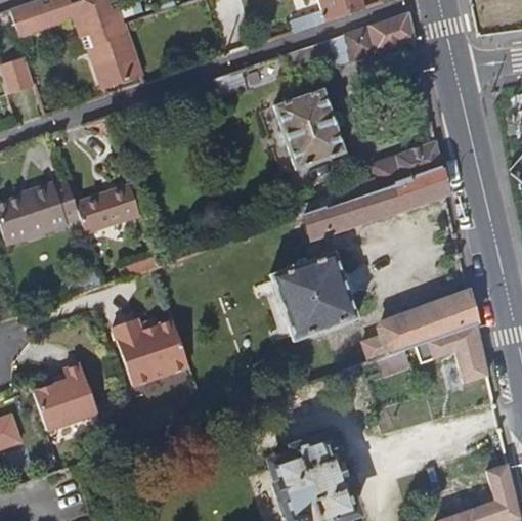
[(35,32),(75,18),(85,50),(89,49),(102,89),(140,77),(122,22),(115,0),(69,0),(35,0),(8,9),(15,32),(34,27),(35,32)]
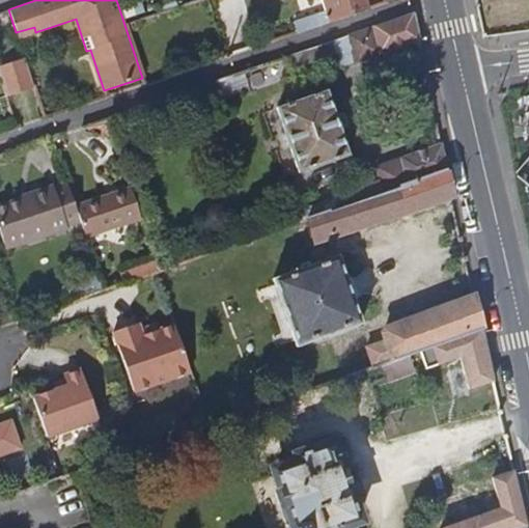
[(365,8),(362,0),(322,0),(325,8),(328,21),(365,8)]
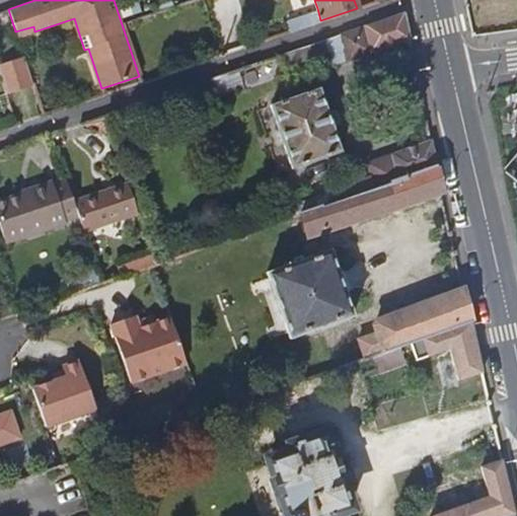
[(290,30),(320,20),(317,8),(286,18),(290,30)]
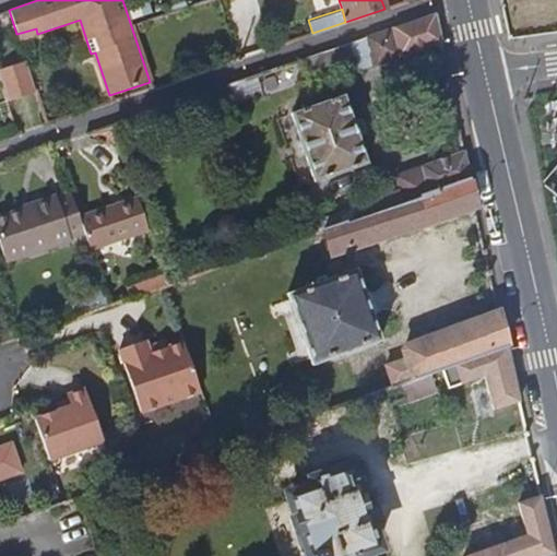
[(359,68),(419,48),(441,40),(436,14),(301,59),(305,70),(355,55),(359,66),(359,68)]
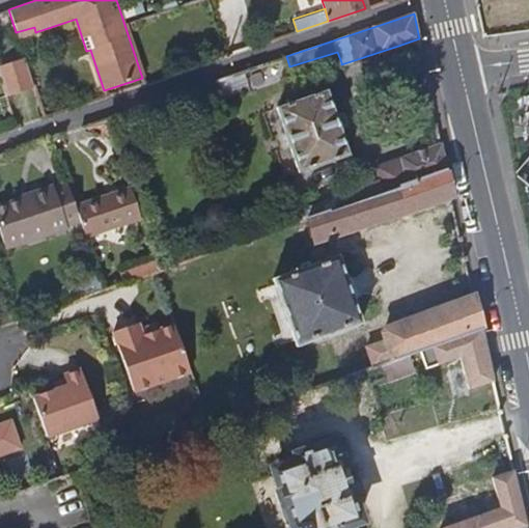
[(35,32),(34,27),(16,32),(18,37),(35,32)]
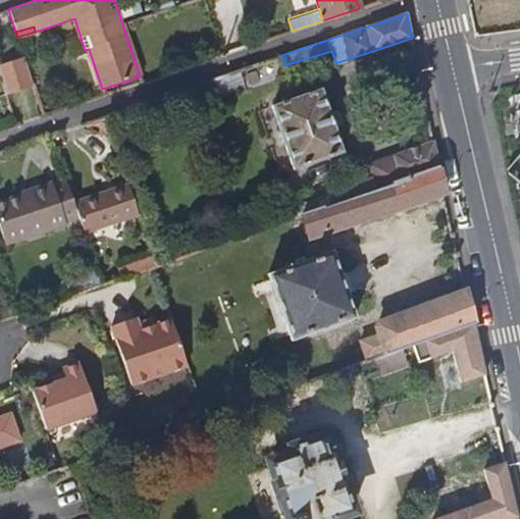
[(215,41),(210,43),(214,54),(219,52),(215,41)]
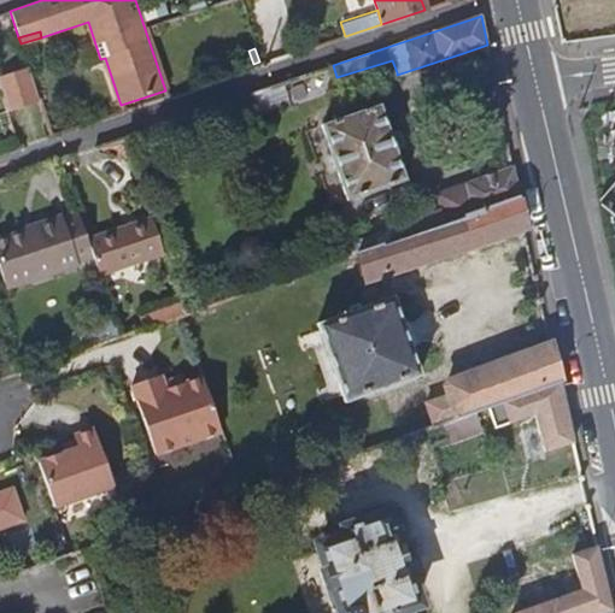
[(36,99),(25,66),(0,74),(0,89),(7,110),(36,99)]
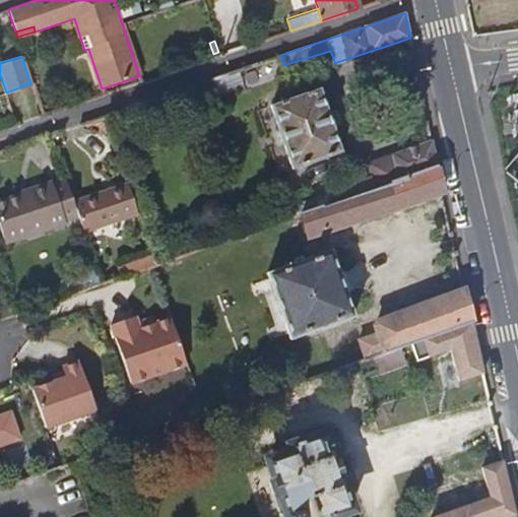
[(242,69),(216,77),(221,93),(247,85),(242,69)]
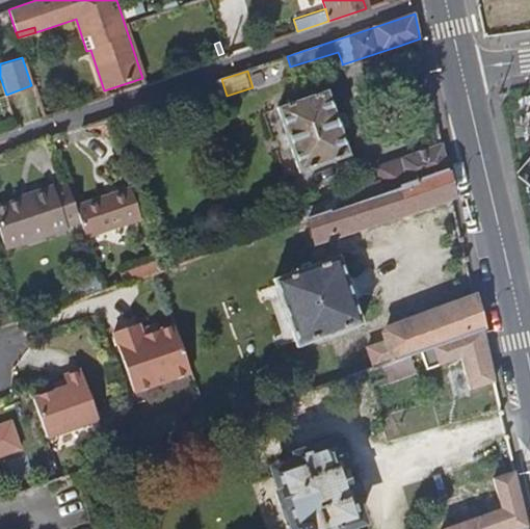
[(347,154),(326,89),(279,106),(299,169),(347,154)]
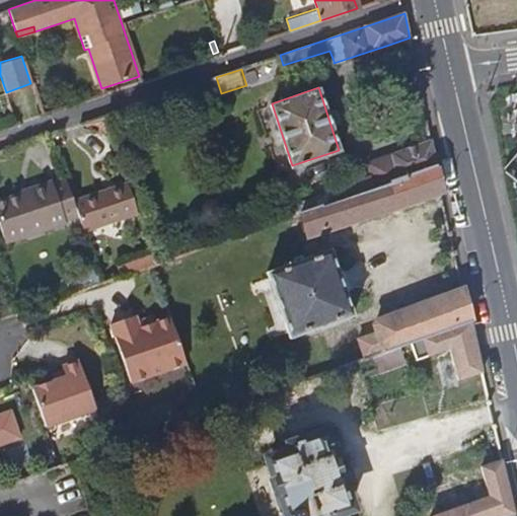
[(437,165),(432,139),(367,160),(371,174),(274,207),(279,221),(299,214),(437,165)]
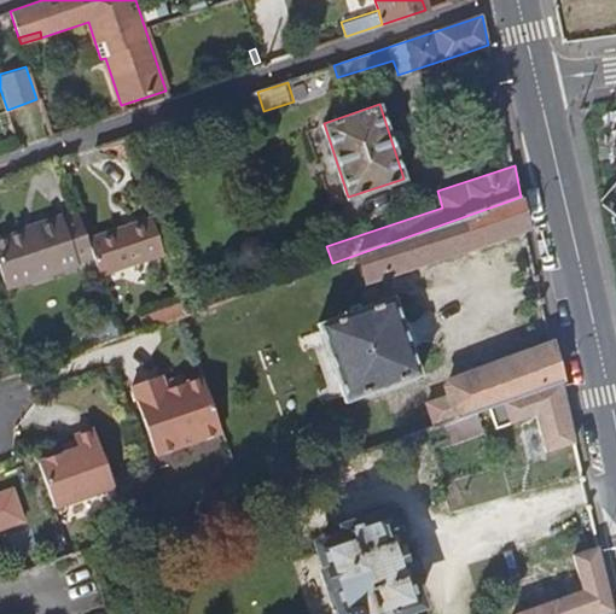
[(365,281),(527,227),(521,197),(356,255),(365,281)]
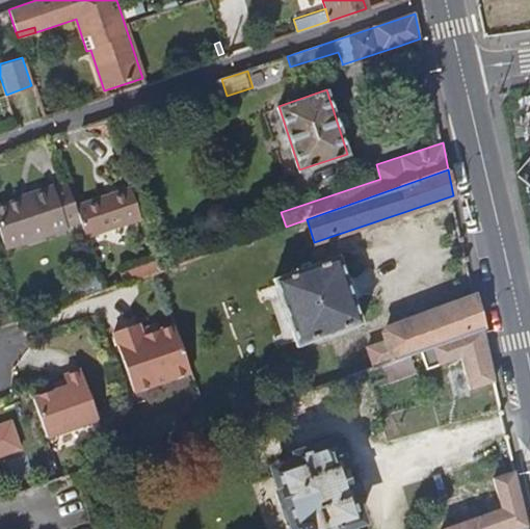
[(73,207),(63,183),(51,188),(50,185),(30,192),(32,196),(20,201),(19,197),(0,204),(0,235),(4,247),(63,226),(63,223),(76,218),(73,207)]
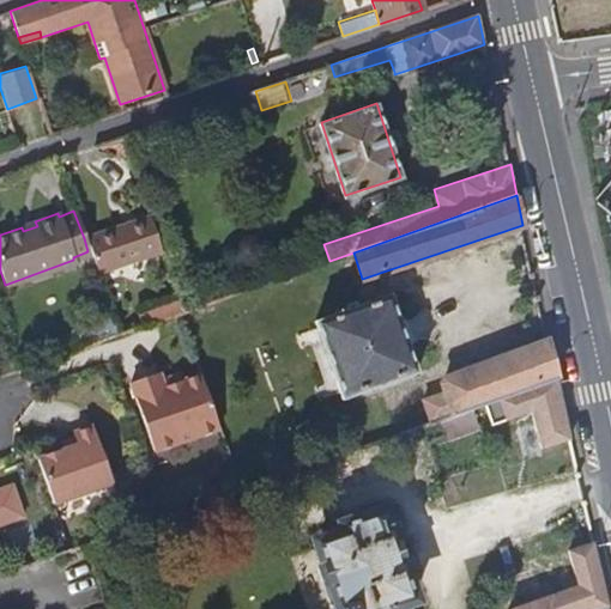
[(96,273),(159,251),(146,217),(84,238),(88,251),(96,273)]
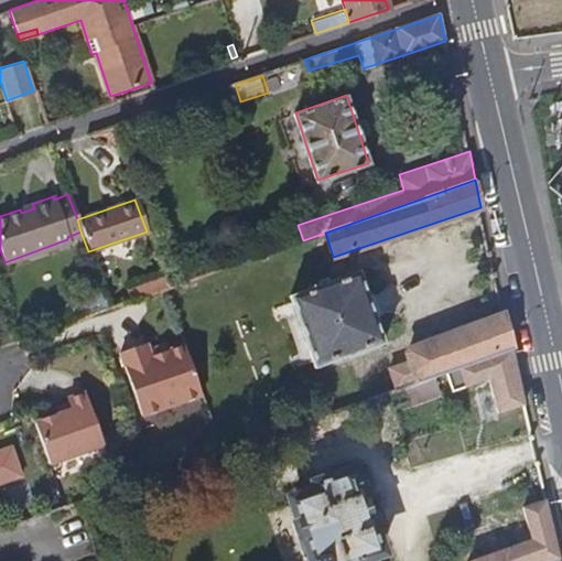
[(389,338),(360,269),(290,299),(320,368),(325,366),(389,338)]
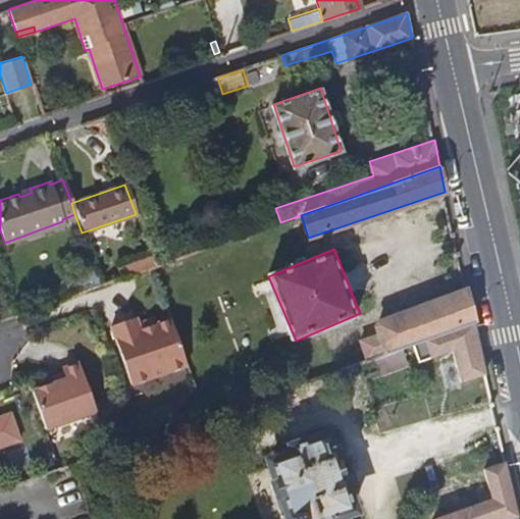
[(475,319),(468,289),(467,288),(375,321),(379,332),(358,341),(364,359),(443,330),(475,319)]
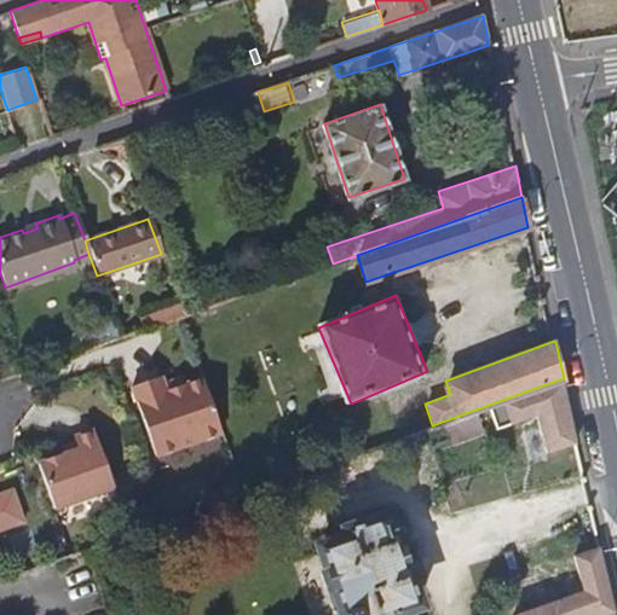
[(19,359),(11,361),(16,373),(24,371),(19,359)]
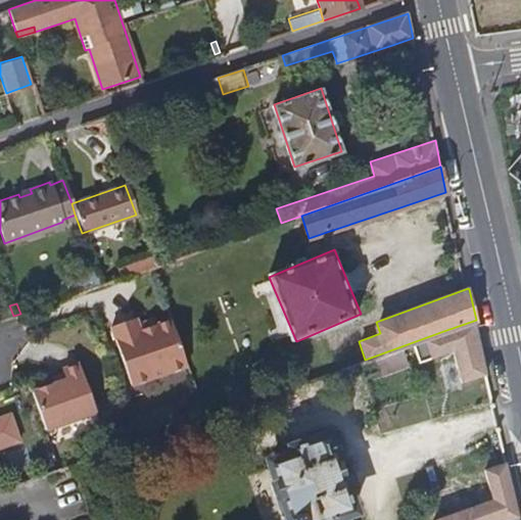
[(9,305),(0,309),(0,320),(13,316),(9,305)]
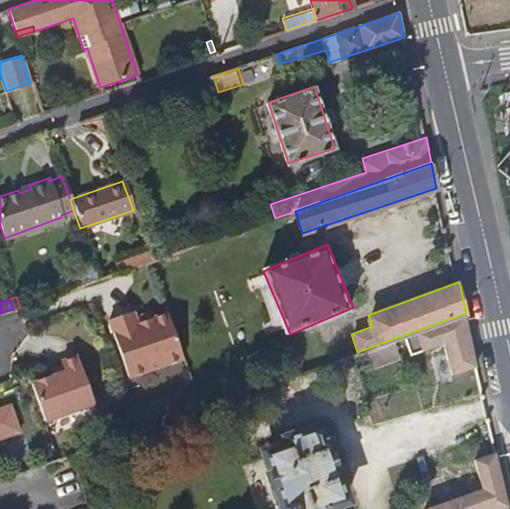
[(185,356),(169,310),(139,321),(135,309),(110,318),(130,375),(185,356)]
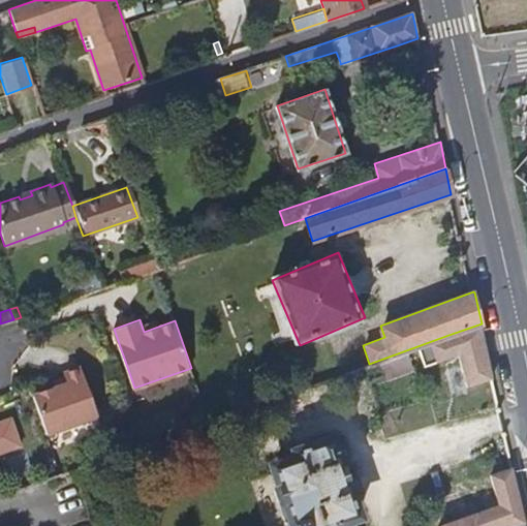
[(493,377),(482,323),(448,335),(467,387),(493,377)]
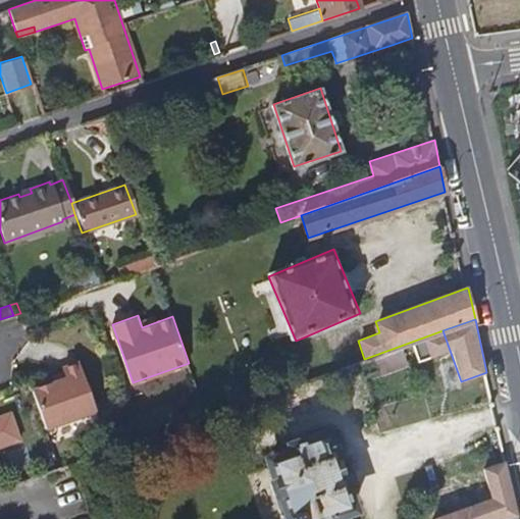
[(308,354),(301,339),(296,341),(302,356),(308,354)]
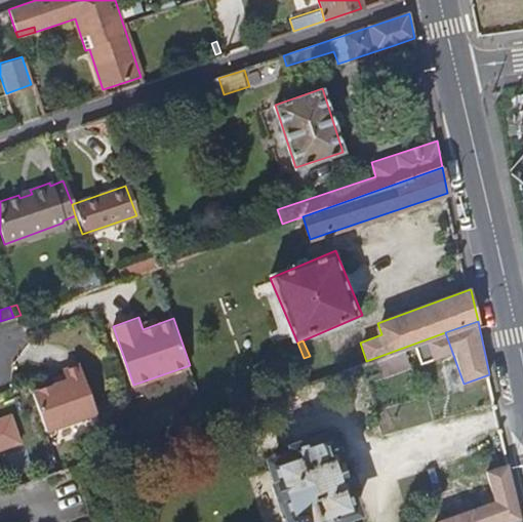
[(101,411),(83,362),(66,368),(67,372),(69,378),(57,383),(35,391),(48,429),(101,411)]
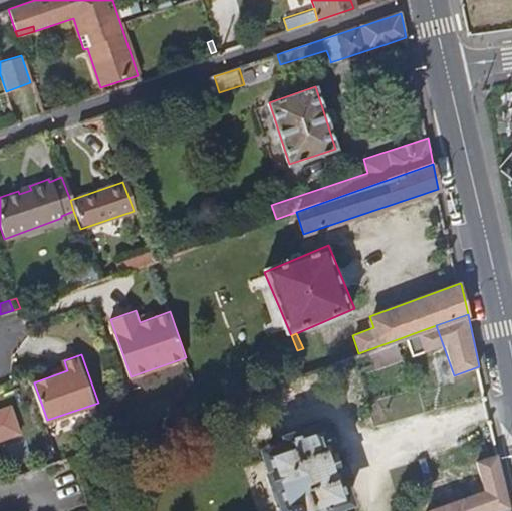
[(311,370),(305,354),(299,356),(305,372),(311,370)]
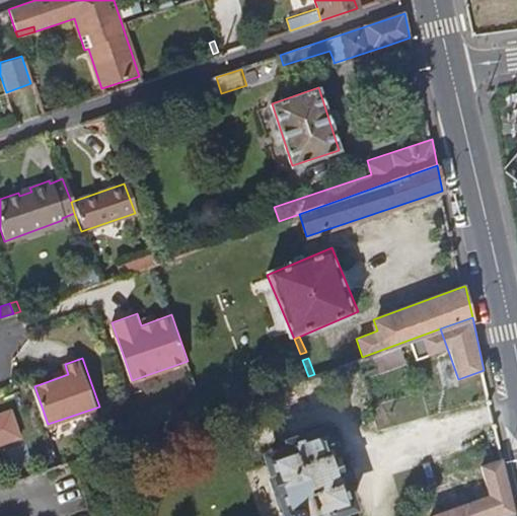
[(68,374),(66,368),(55,372),(57,378),(68,374)]
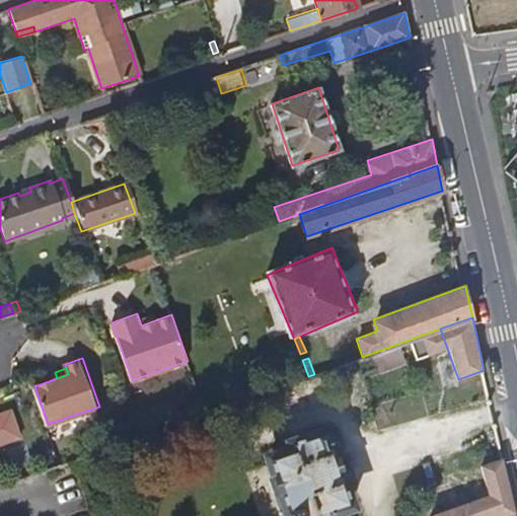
[(345,507),(322,431),(286,442),(288,449),(264,456),(280,515),(340,515),(339,509),(345,507)]
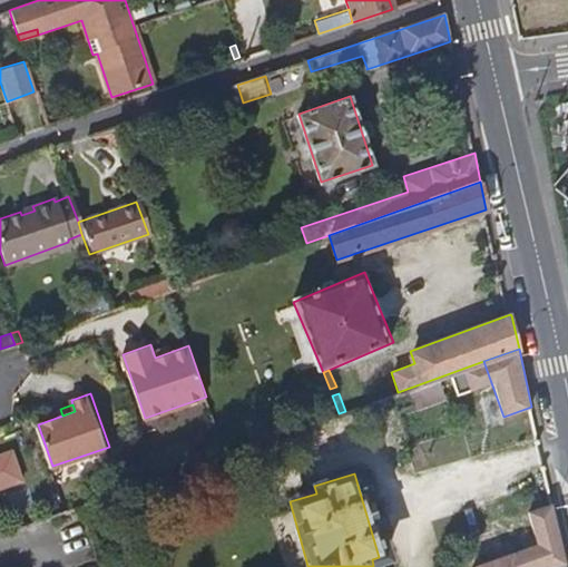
[(55,492),(39,498),(45,514),(59,508),(55,492)]
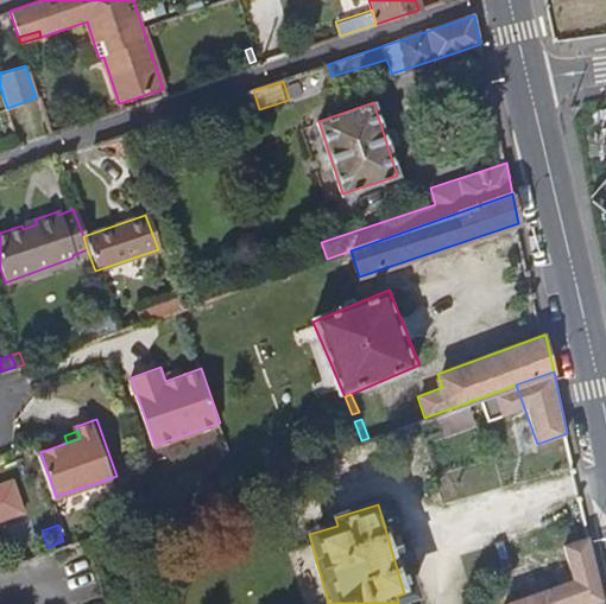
[(605,603),(591,534),(566,540),(580,603),(605,603)]
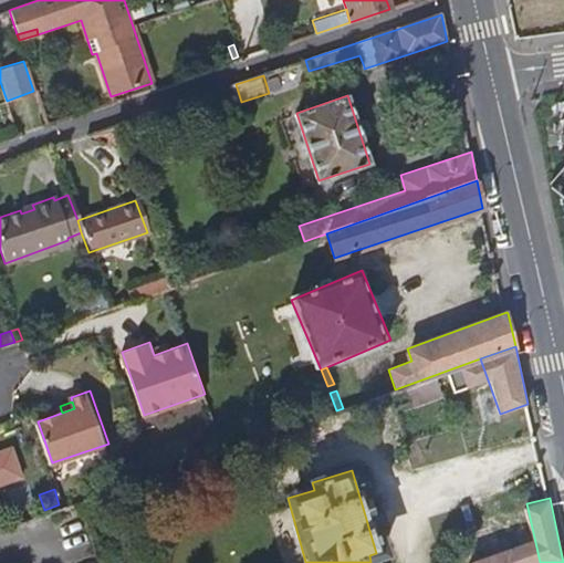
[(515,562),(511,548),(468,562),(467,562),(515,562)]
